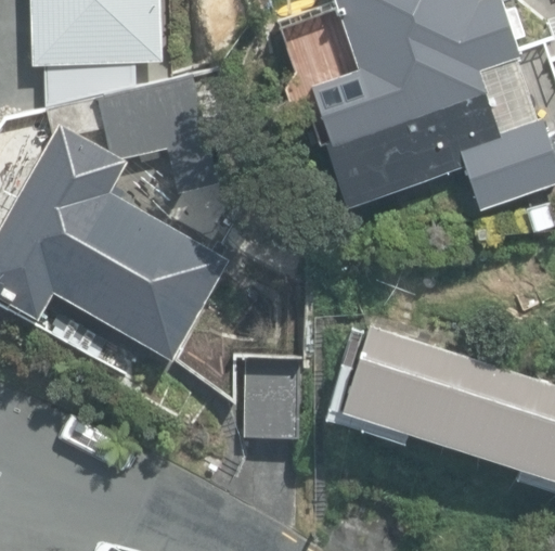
[(30,0),(33,65),(163,62),(160,0),(30,0)]
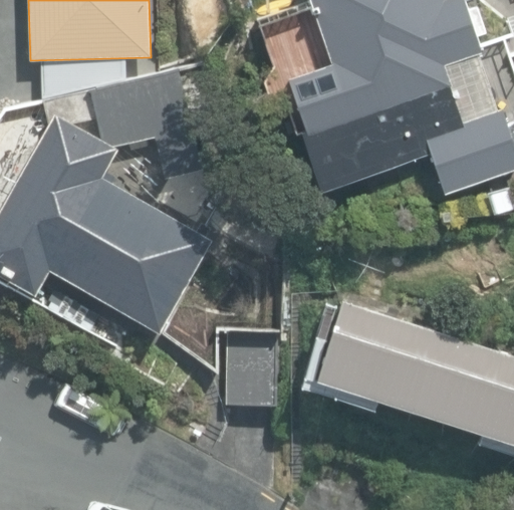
[(429,155),(442,194),(513,169),(513,147),(501,109),(462,122),(443,67),(482,54),(463,0),(310,0),(332,65),(289,80),(308,136),(299,139),(317,193),(429,155)]
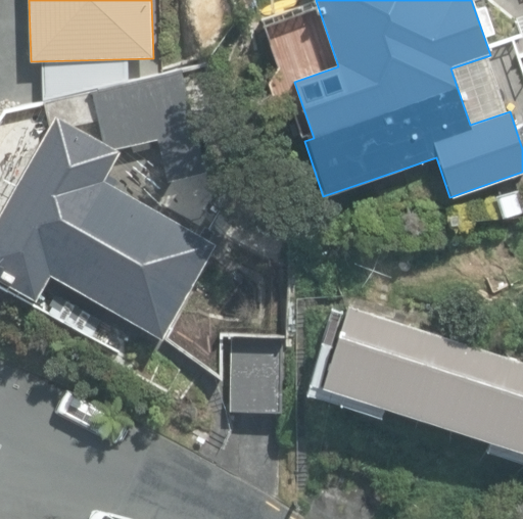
[(206,176),(184,73),(43,104),(49,131),(0,217),(0,283),(35,303),(49,278),(161,341),(215,246),(102,183),(120,154),(115,152),(158,142),(168,184),(206,176)]
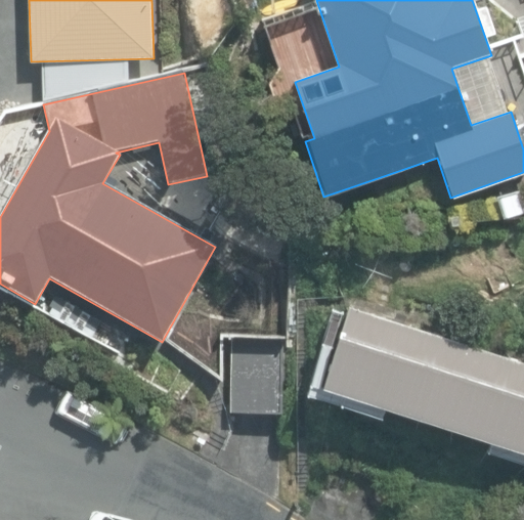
[(505,221),(523,214),(523,201),(521,190),(497,199),(505,221)]
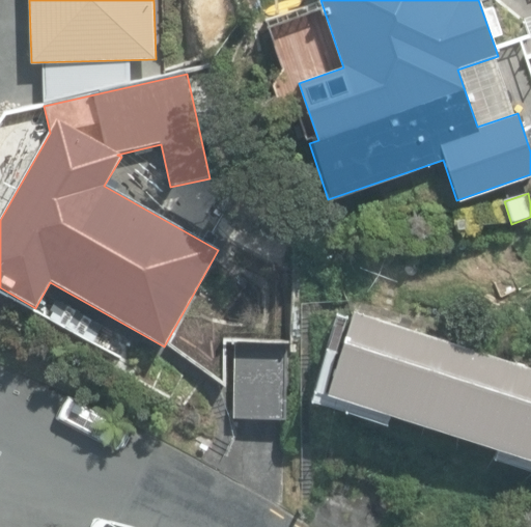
[(327,393),(530,460),(530,368),(355,310),(327,393)]
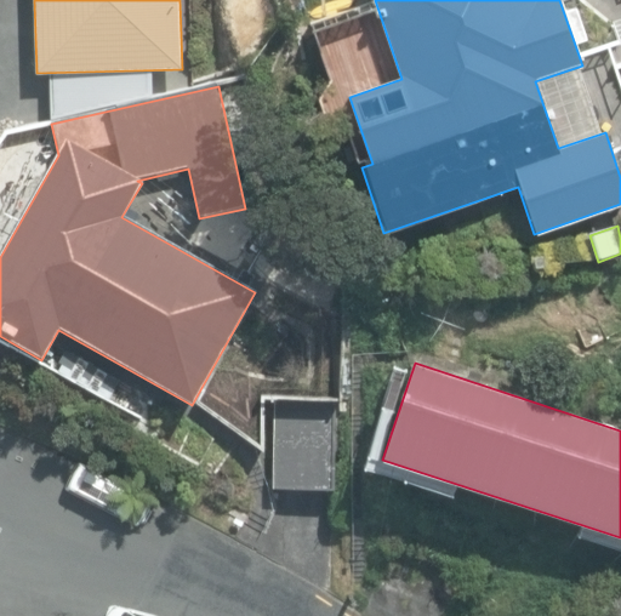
[(272,491),(335,492),(337,400),(274,399),(272,491)]
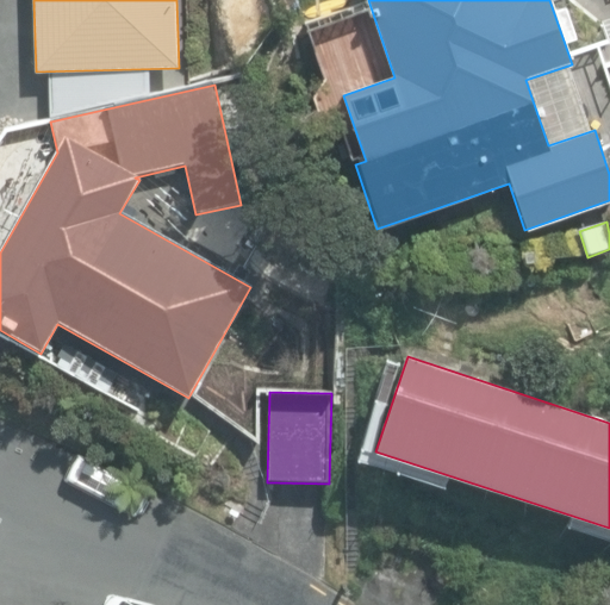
All buildings are outlined.
